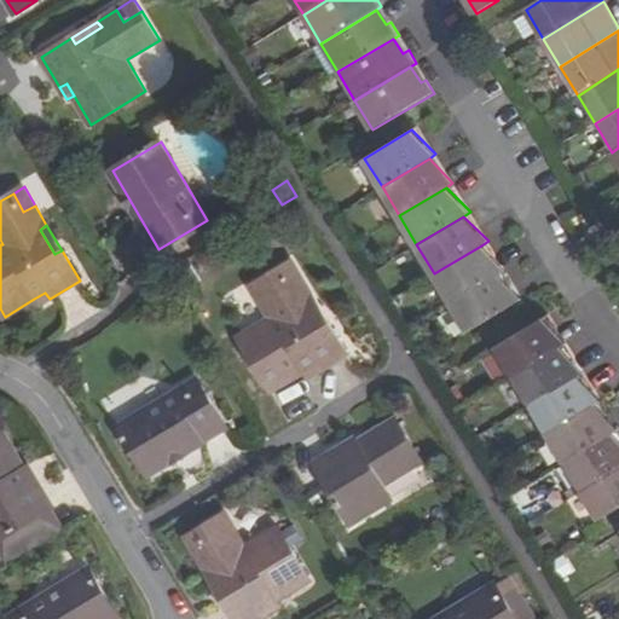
[(434,273),(451,302),(499,273),(505,270),(481,246),(434,273)]
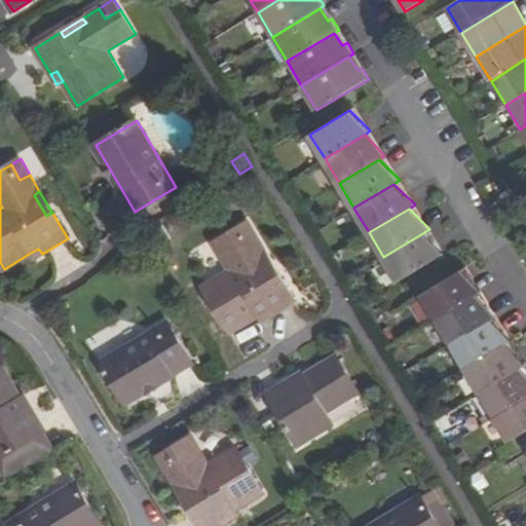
[(248,243),(258,237),(248,221),(237,227),(248,243)]
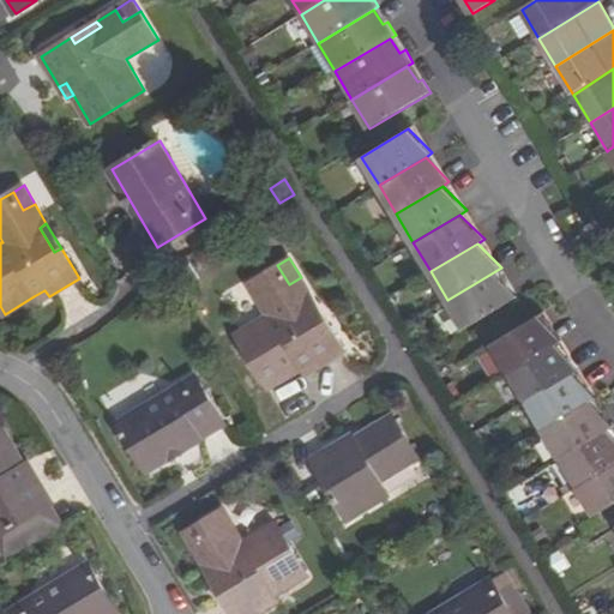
[(269,390),(300,371),(311,365),(314,371),(345,351),(327,323),(320,325),(305,301),(312,296),(301,277),(289,284),(277,265),(248,283),(268,315),(236,333),(269,390)]
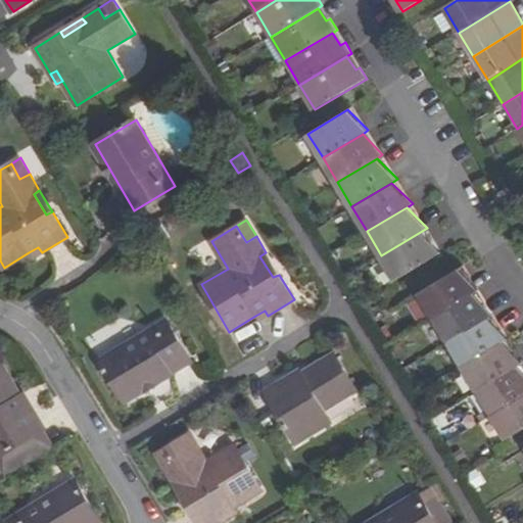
[(422,231),(381,255),(395,280),(441,251),(422,231)]
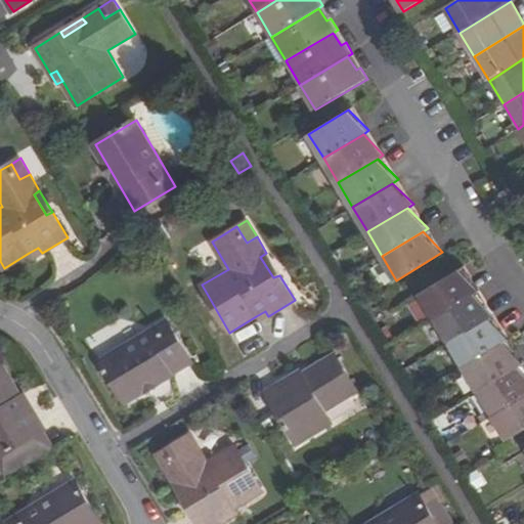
[(32,259),(42,253),(38,248),(29,253),(32,259)]
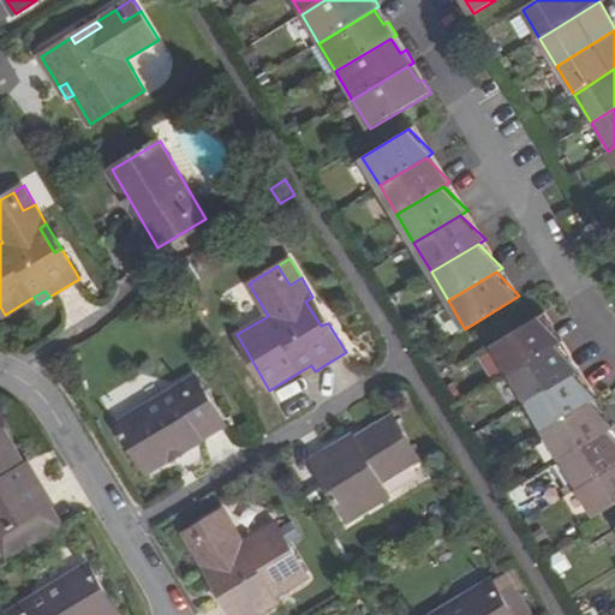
[(328,323),(312,297),(305,302),(321,326),(328,323)]
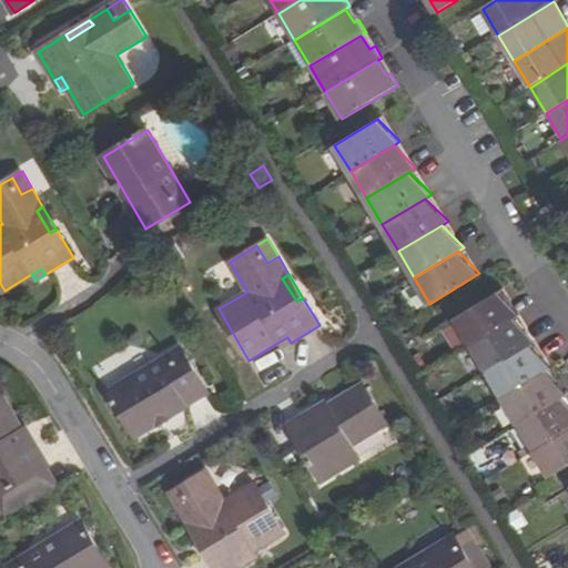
[(455,318),(470,345),(515,318),(520,314),(498,292),(455,318)]
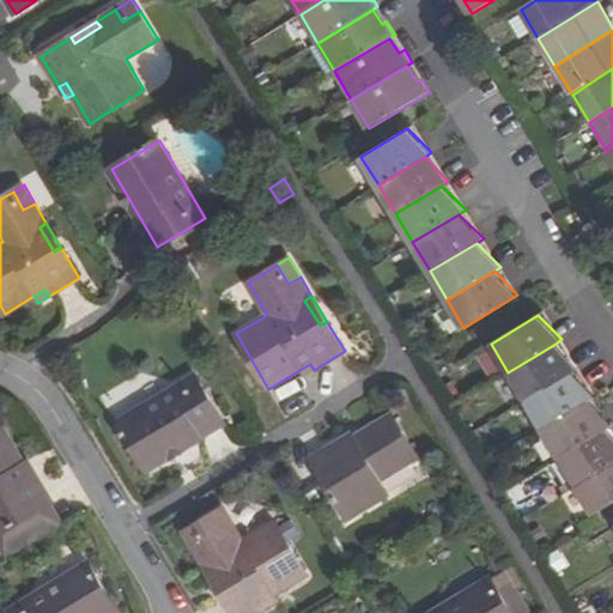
[(508,372),(525,400),(571,371),(578,366),(556,344),(508,372)]
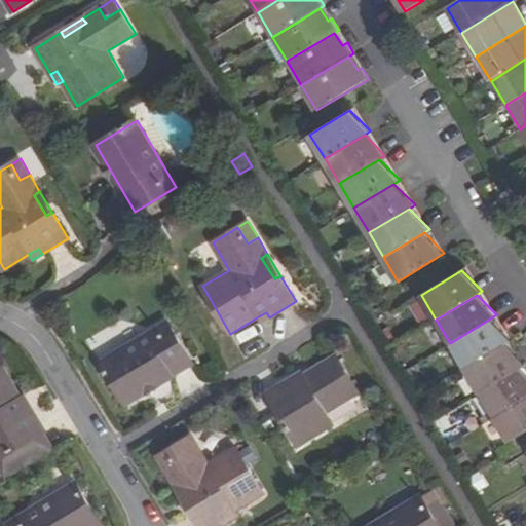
[(266,312),(257,317),(260,324),(269,317),(266,312)]
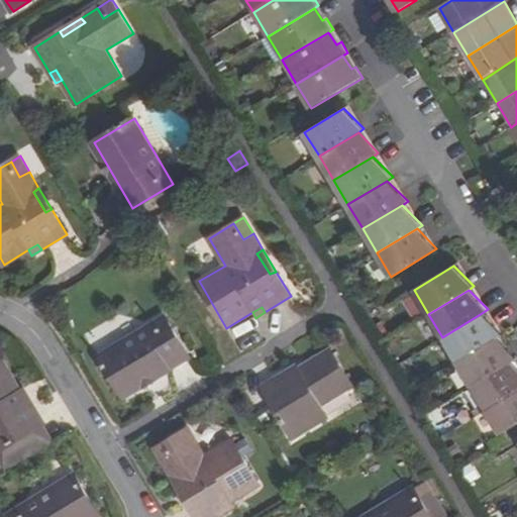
[(482,313),(442,337),(457,360),(497,337),(503,333),(482,313)]
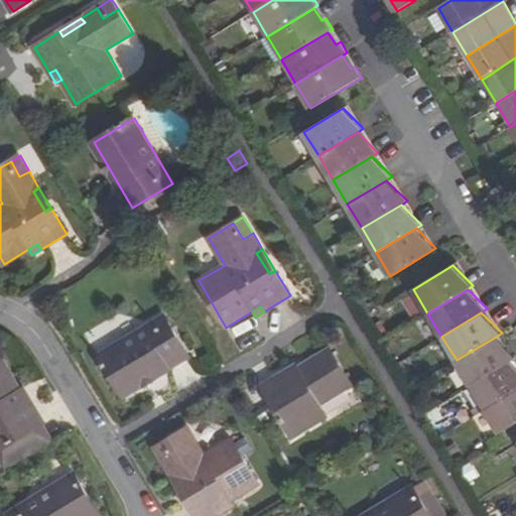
[(188,357),(164,315),(99,355),(124,396),(188,357)]
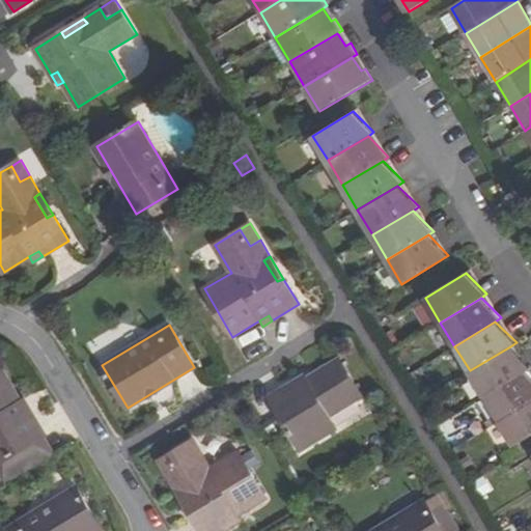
[(530,367),(510,346),(470,370),(484,395),(526,371),(530,367)]
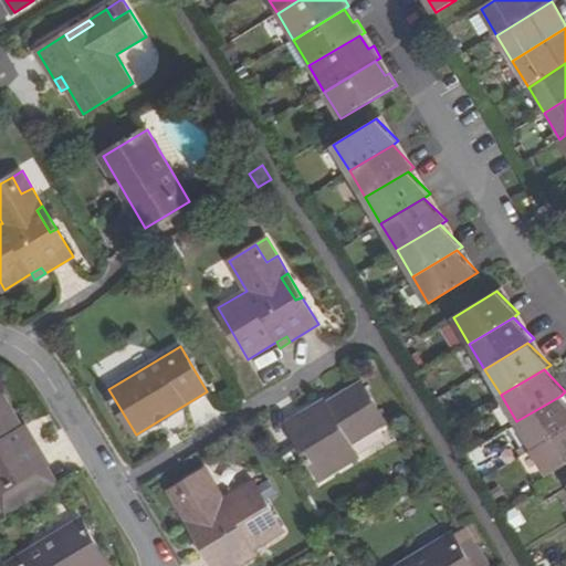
[(363,383),(329,402),(321,408),(318,404),(287,422),(322,480),(354,460),(347,448),(353,443),(387,422),(363,383)]
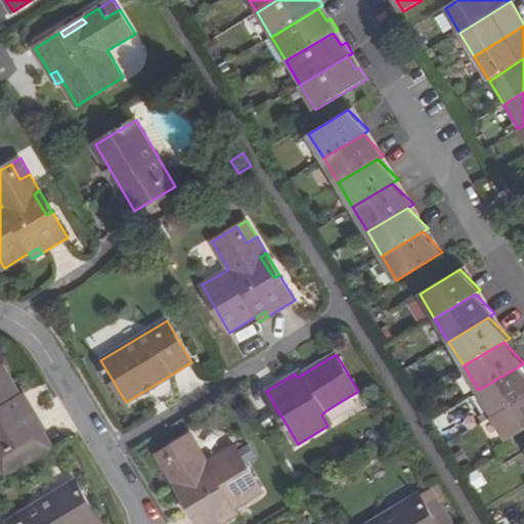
[(0,455),(46,428),(30,399),(26,401),(20,394),(3,362),(0,364),(0,455)]
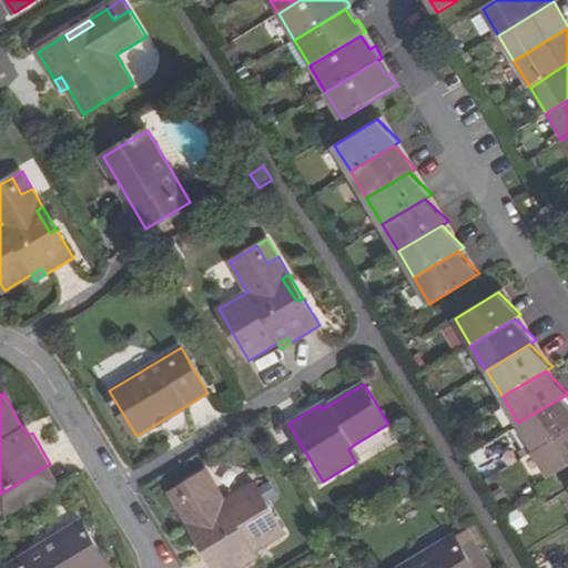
[(567,402),(563,397),(518,423),(535,449),(567,428),(567,402)]
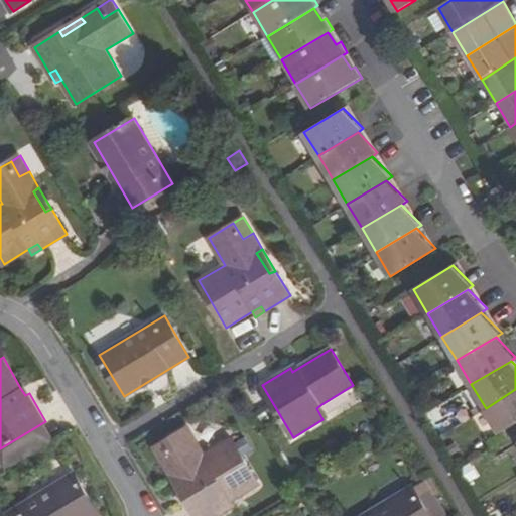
[(292,372),(300,367),(298,363),(290,368),(292,372)]
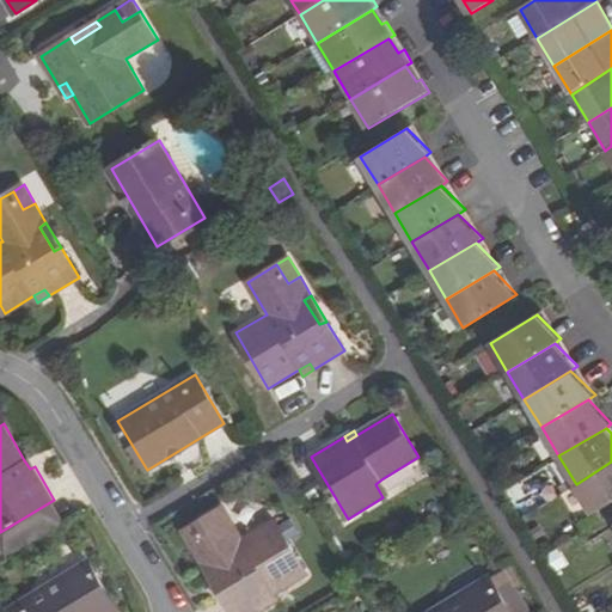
[(30,458),(24,460),(30,469),(35,466),(30,458)]
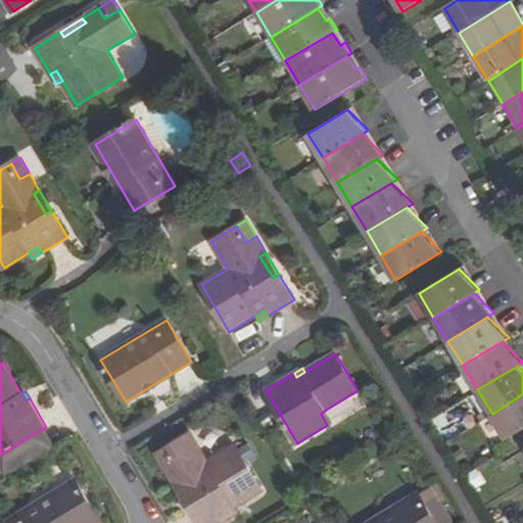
[(522,394),(492,414),(507,438),(522,428),(522,394)]
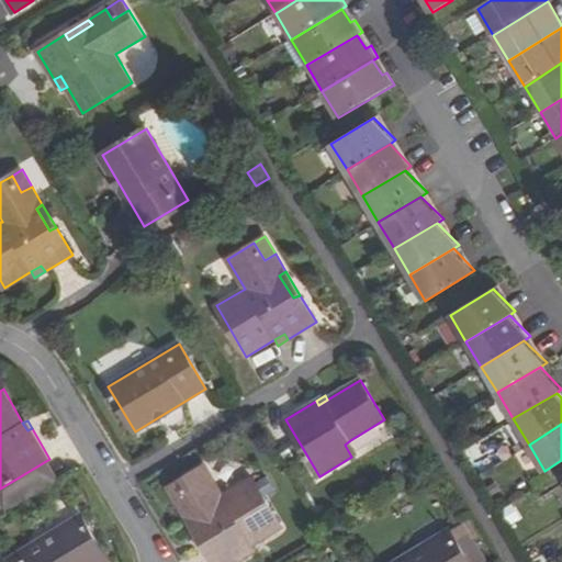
[(345,445),(351,457),(359,452),(350,440),(345,445)]
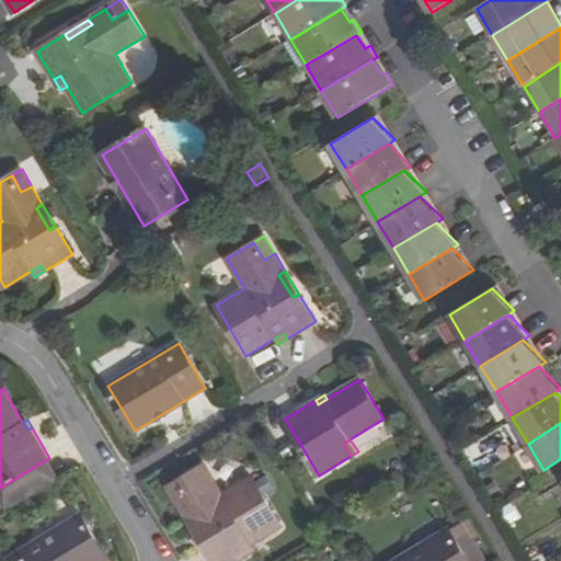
[(213,560),(232,560),(247,552),(243,547),(253,541),(281,525),(250,476),(222,492),(204,462),(178,479),(186,495),(176,502),(187,519),(195,516),(208,538),(201,541),(213,560)]
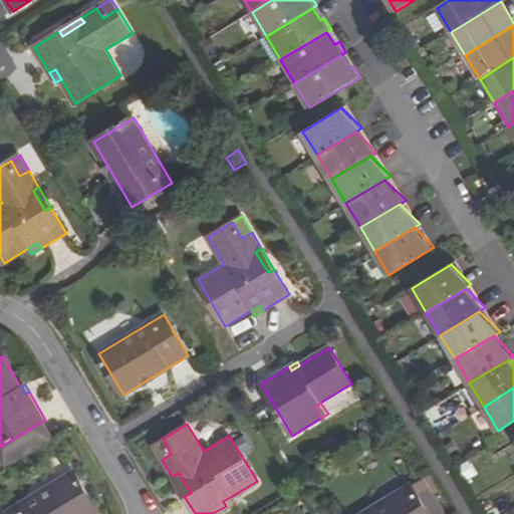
[(171,454),(163,439),(153,445),(162,460),(171,454)]
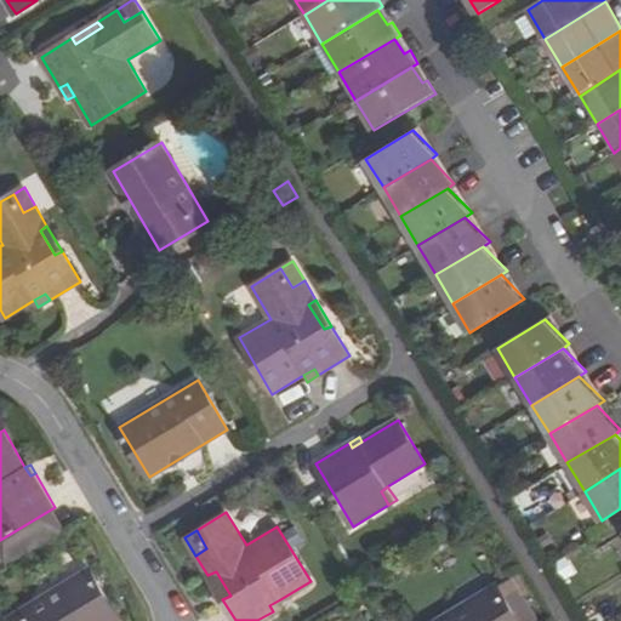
[(12,620),(112,620),(118,617),(89,569),(10,616),(12,620)]
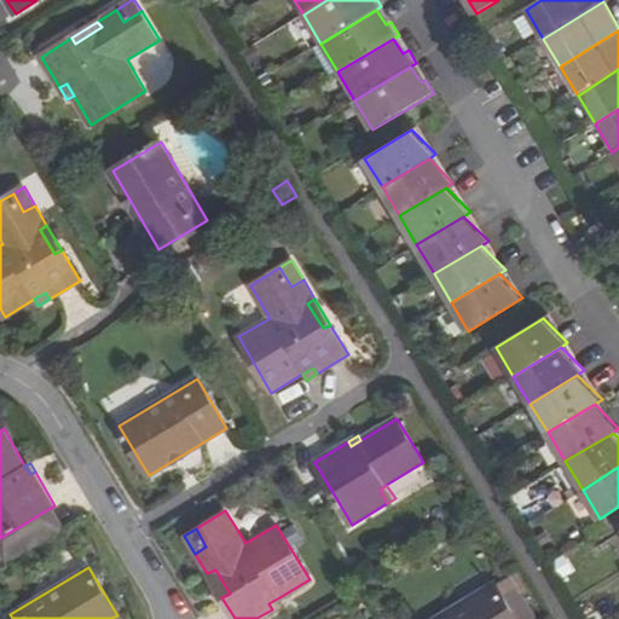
[(207,573),(221,597),(230,594),(215,570),(207,573)]
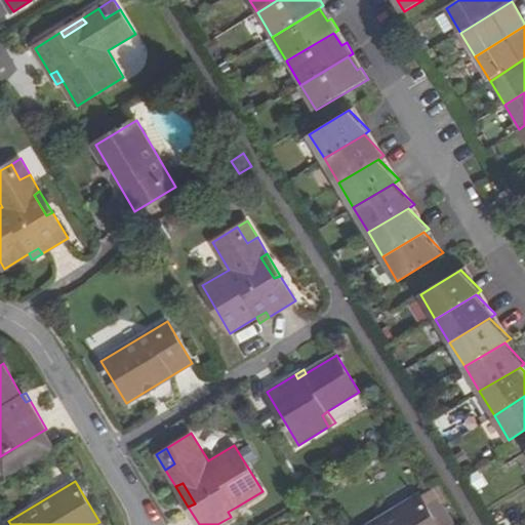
[(434,524),(417,497),(372,524),(434,524)]
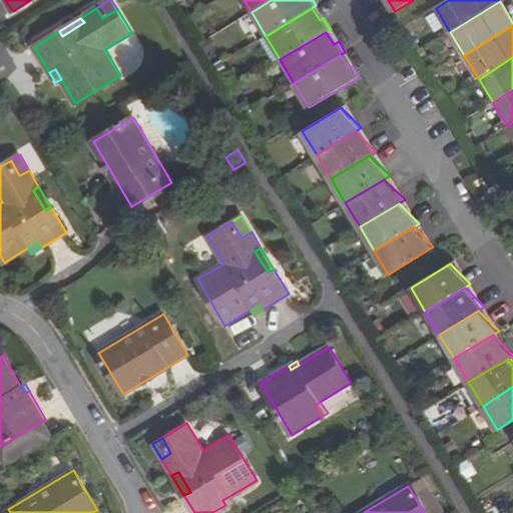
[(222,500),(225,505),(234,500),(231,495),(222,500)]
